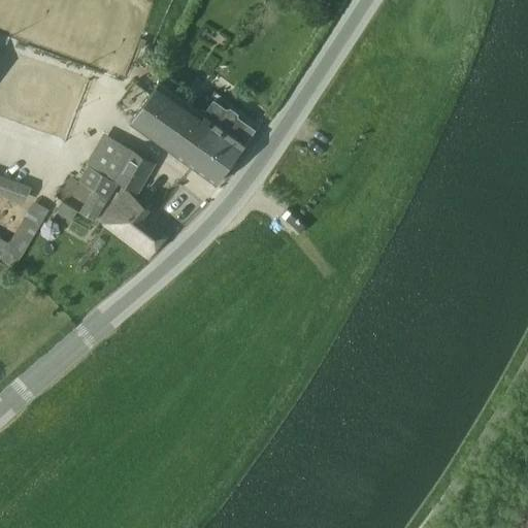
[(133,81),(126,91),(143,103),(130,121),(217,184),(231,164),(217,154),(223,145),(207,135),(216,123),(204,113),(160,81),(151,94),(133,81)]
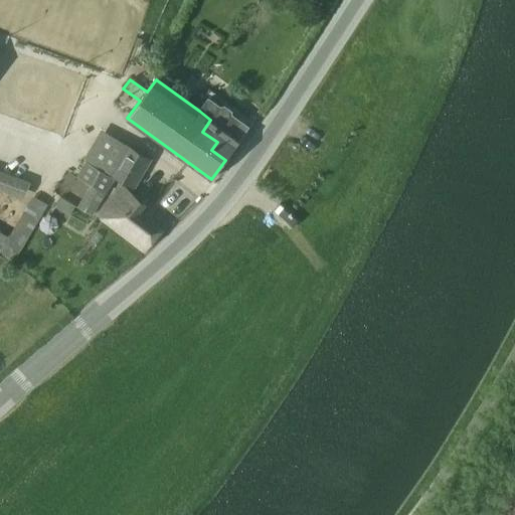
[(211,150),(225,160),(239,141),(238,141),(248,127),(232,115),(231,111),(225,106),(221,107),(209,98),(199,111),(210,120),(202,132),(217,142),(211,150)]
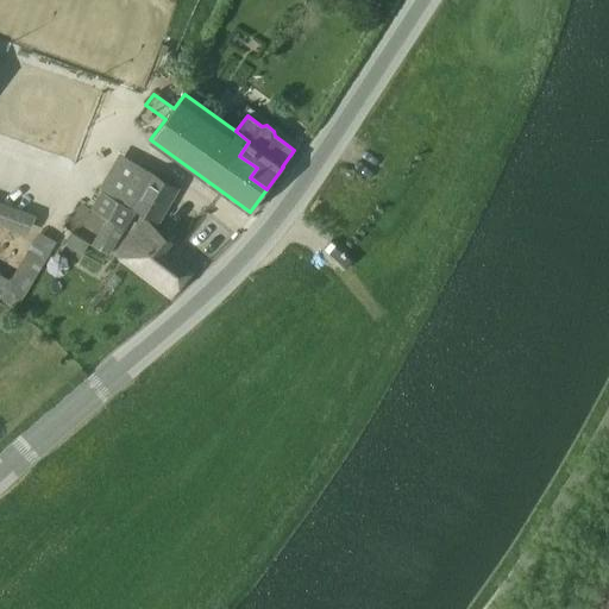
[(180,190),(154,174),(119,155),(99,189),(132,208),(159,225),(180,190)]
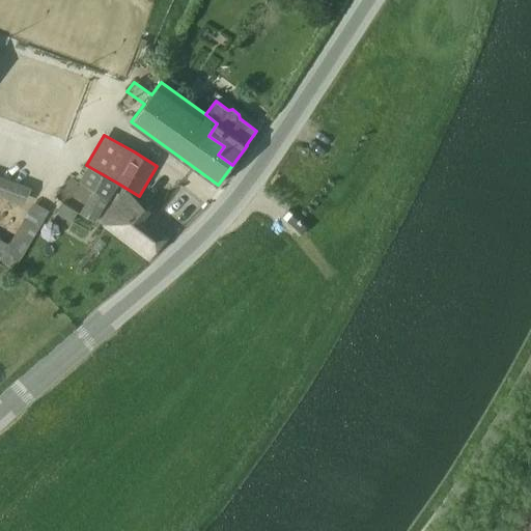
[(118,185),(88,167),(79,183),(109,201),(118,185)]
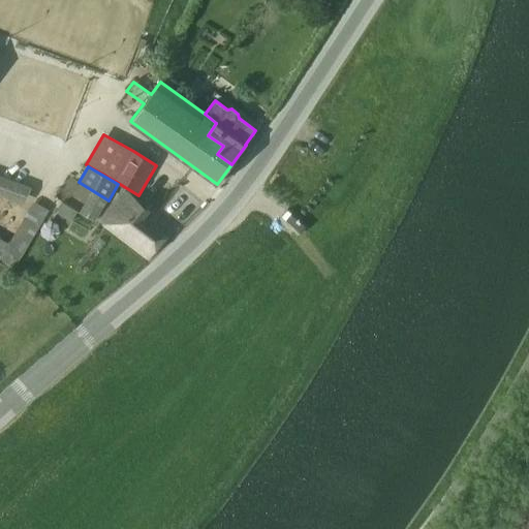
[(0,196),(31,205),(36,183),(0,173),(0,196)]
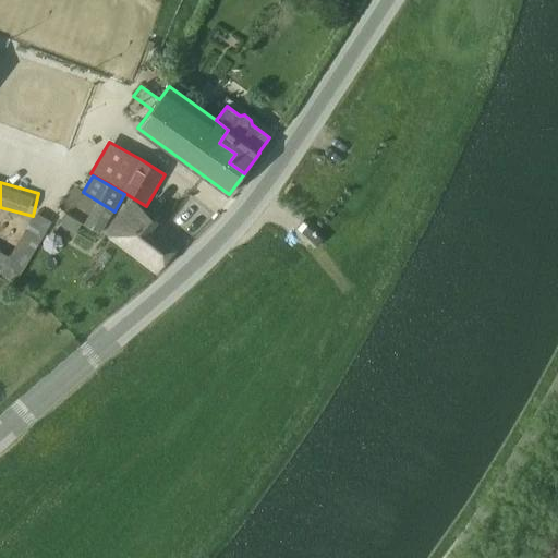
[(105,233),(156,275),(182,240),(159,221),(131,198),(105,233)]
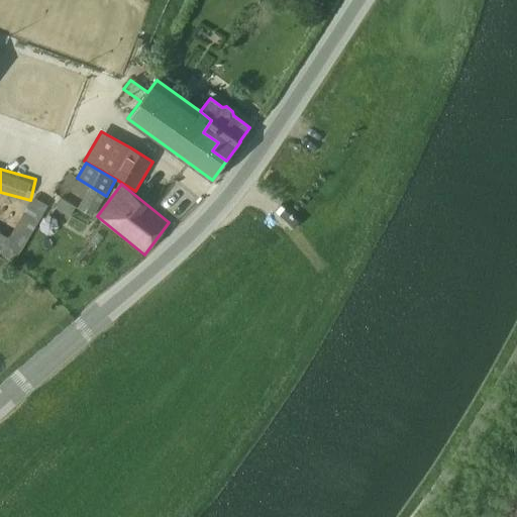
[(0,249),(19,261),(52,205),(34,195),(20,220),(0,209),(0,249)]
